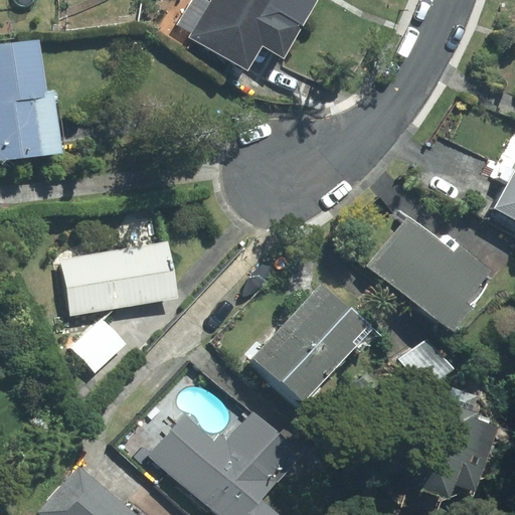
[(284,57),(317,0),(212,0),(191,37),(247,69),(263,44),(284,57)]
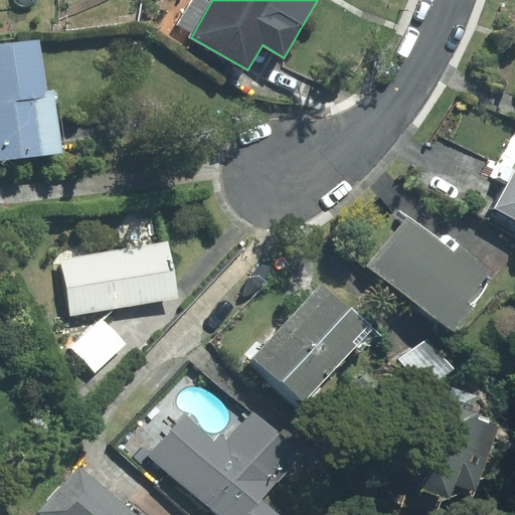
[(46,94),(39,40),(0,45),(0,161),(62,153),(53,93),(46,94)]
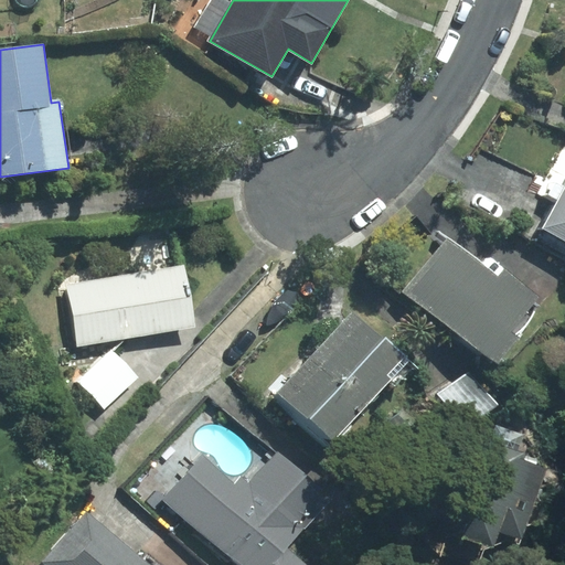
[(556,204),(543,228),(564,240),(564,141),(536,194),(556,204)]
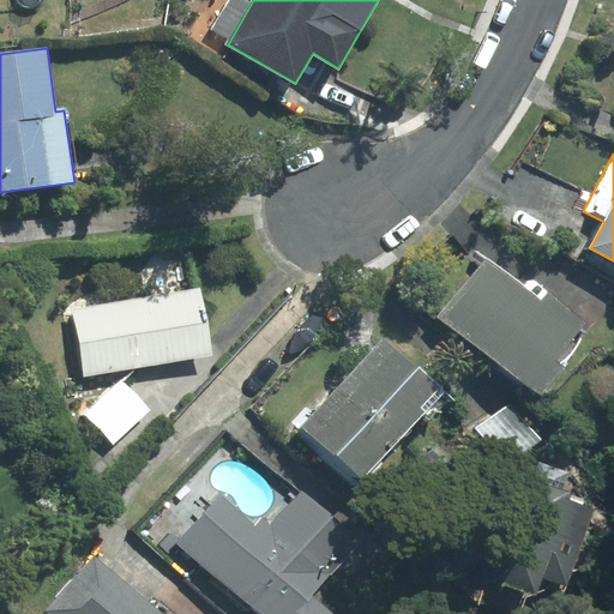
[(557,361),(587,323),(549,293),(541,302),(485,259),(440,317),(541,395),(564,367),(557,361)]
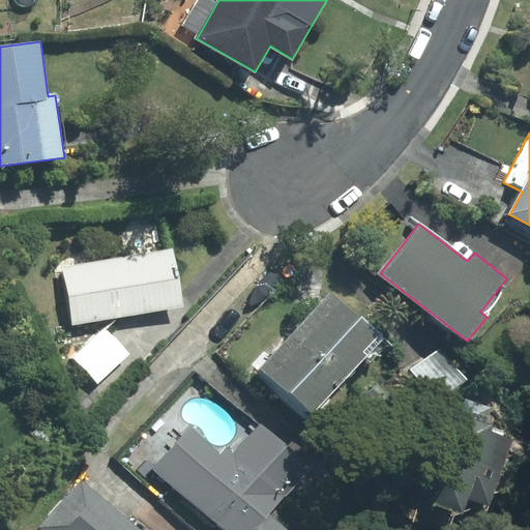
[(182,305),(173,248),(63,266),(72,324),(182,305)]
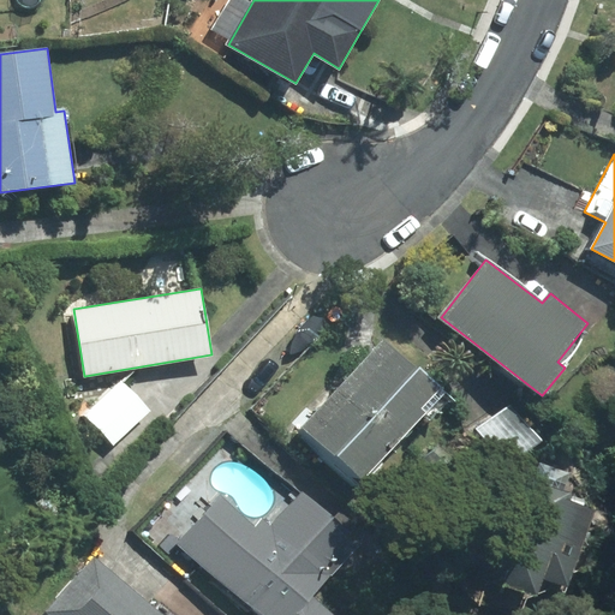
[(451,396),(383,338),(304,429),(365,482),(424,415),(431,421),(451,396)]
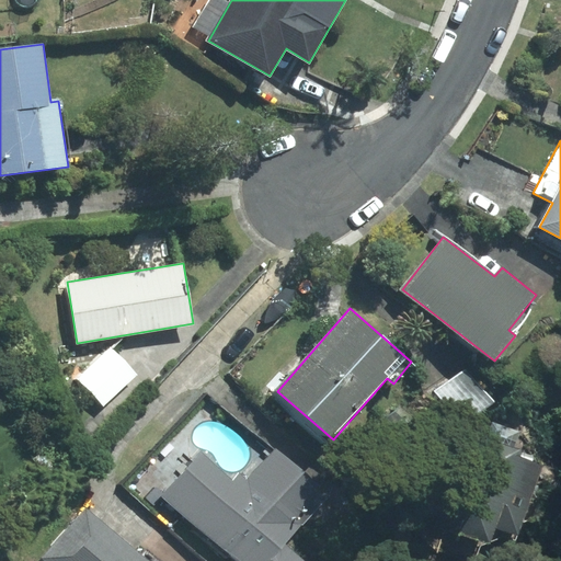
[(136,375),(110,348),(78,379),(104,405),(136,375)]
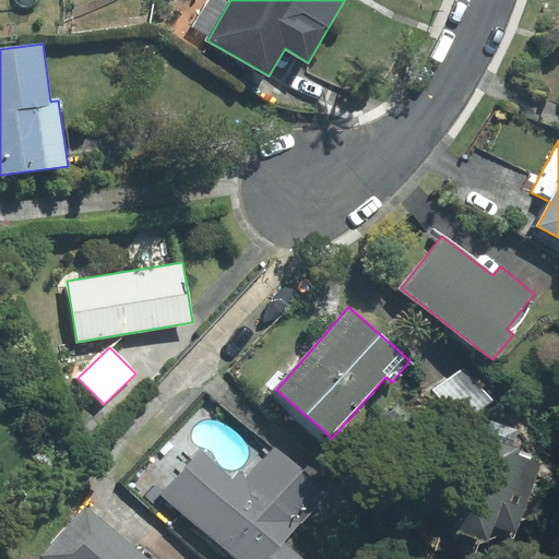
[(467,366),(435,390),(461,424),(492,400),(467,366)]
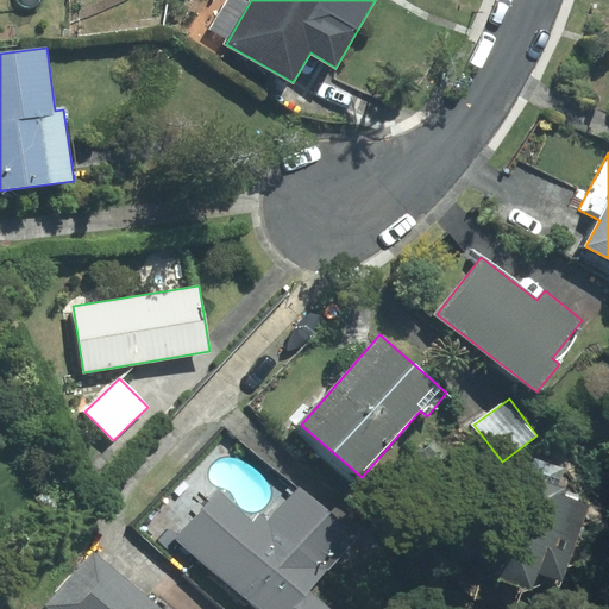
[(563,582),(589,500),(491,466),(454,569),(531,592),(537,573),(563,582)]
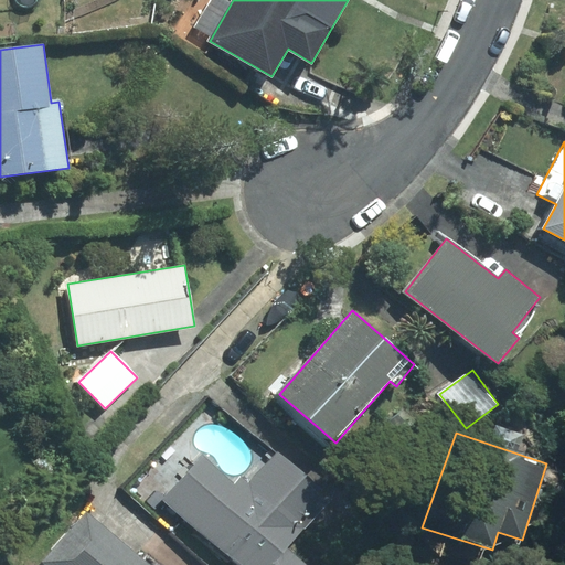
[(306,564),(287,548),(331,498),(278,452),(249,484),(241,478),(235,484),(202,457),(164,501),(238,564),(306,564)]
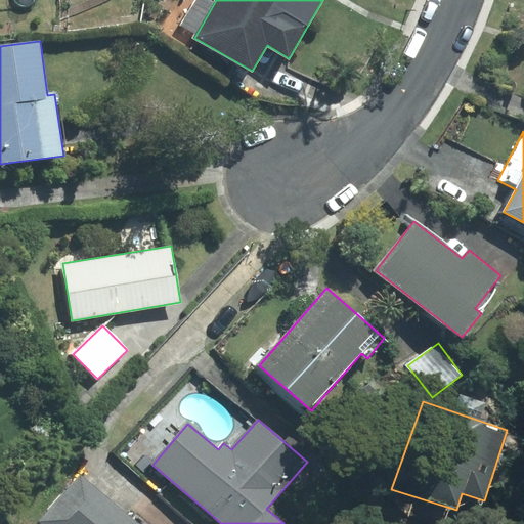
[(139,523),(81,475),(42,521),(45,523),(139,523)]
